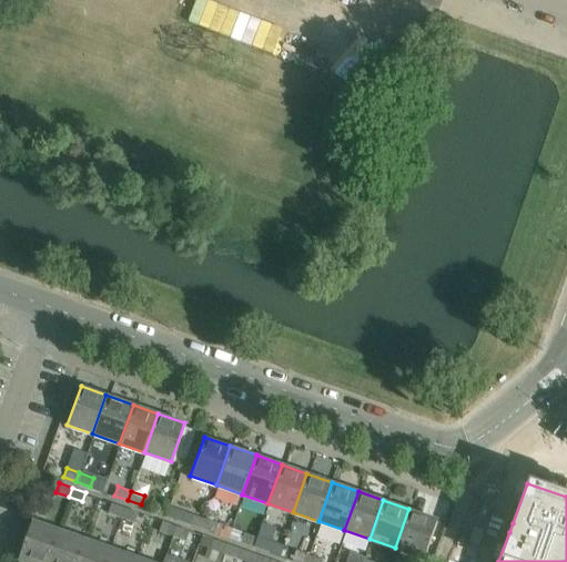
[(110,501),(107,510),(120,514),(123,506),(110,501)]
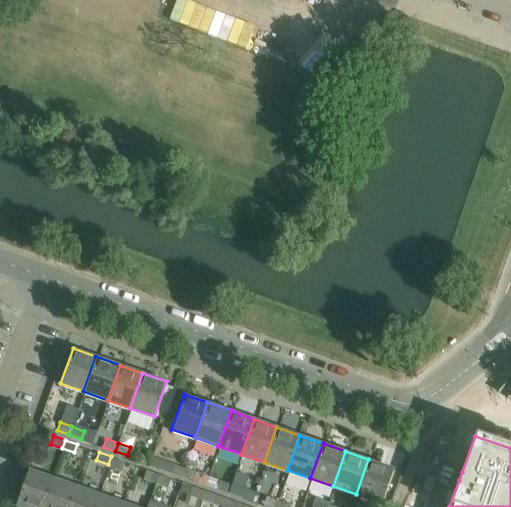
[(123,460),(111,456),(108,464),(120,469),(123,460)]
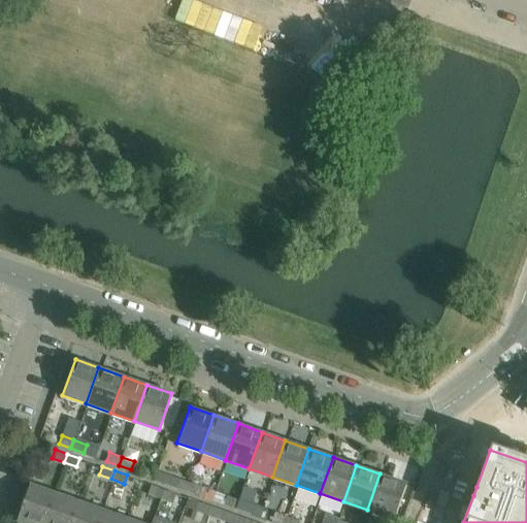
[(405,483),(380,474),(367,510),(392,519),(405,483)]
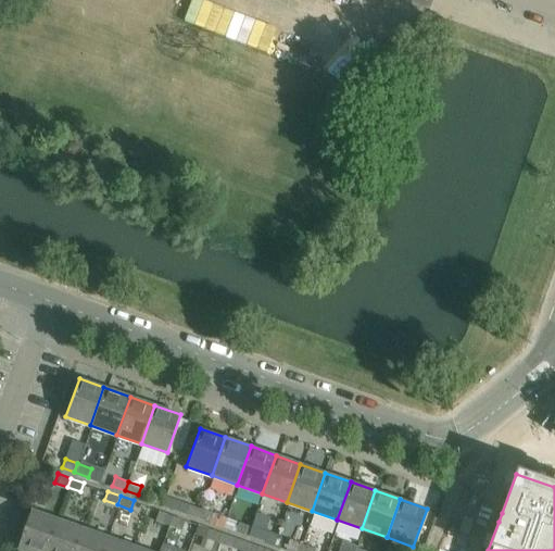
[(188,502),(185,512),(197,516),(200,506),(188,502)]
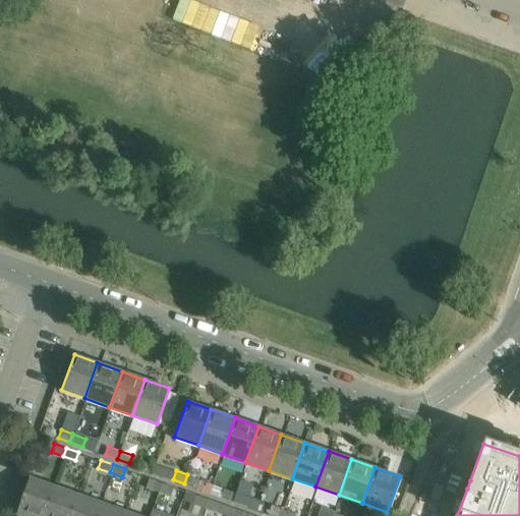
[(200,479),(187,474),(184,483),(197,488),(200,479)]
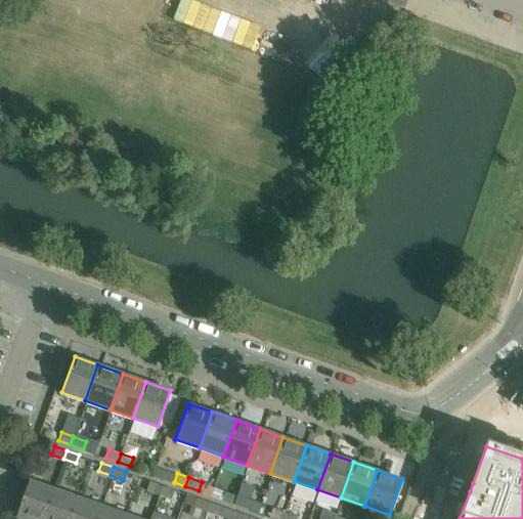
[(16,516),(25,518),(41,518),(52,488),(29,479),(16,516)]
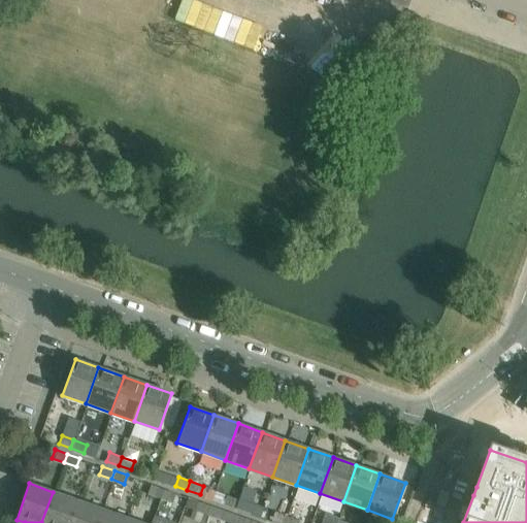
[(151,483),(150,484),(147,492),(158,495),(162,487),(151,483)]
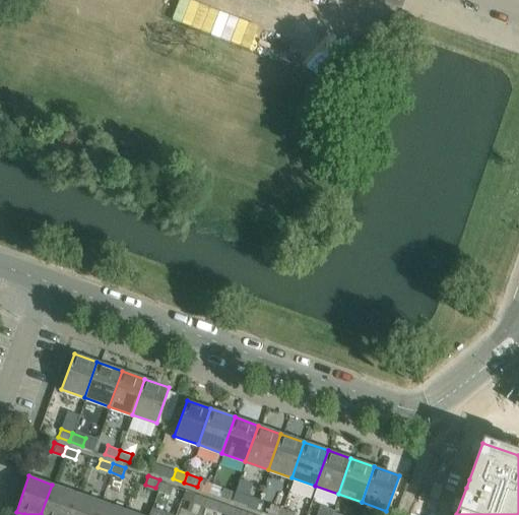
[(172,485),(159,479),(155,488),(169,493),(172,485)]
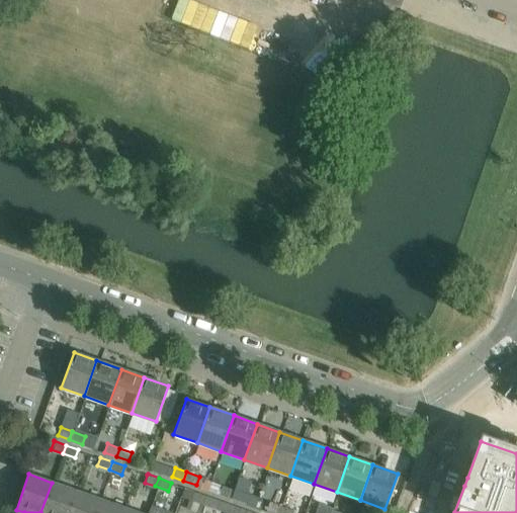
[(435,496),(440,482),(431,478),(426,492),(435,496)]
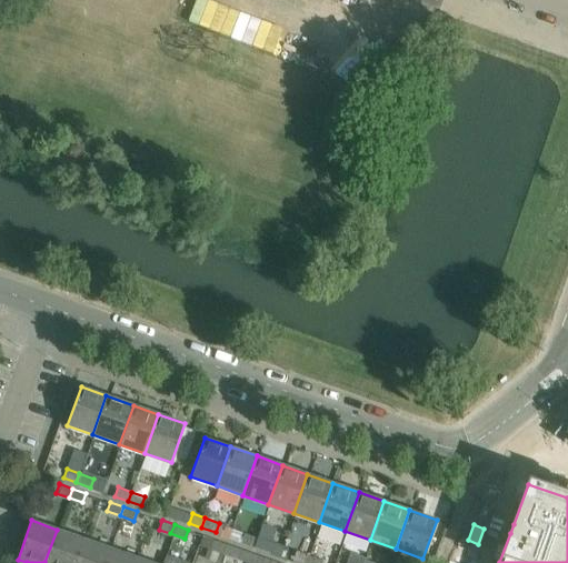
[(75,562),(83,539),(57,530),(45,562),(75,562)]
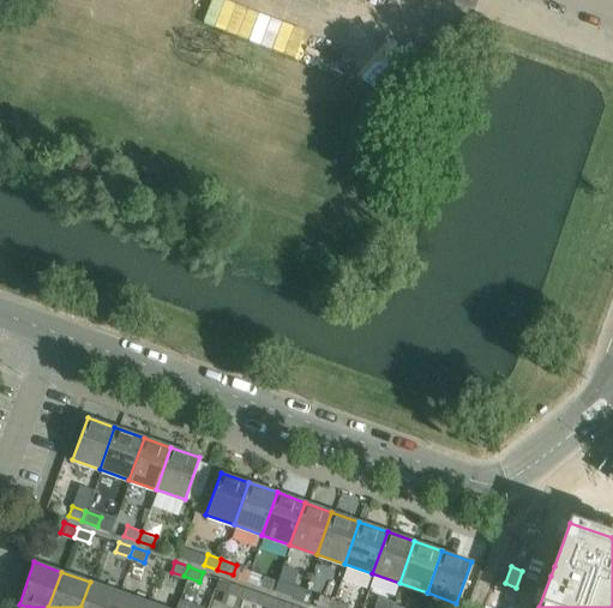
[(263,575),(259,584),(274,589),(277,579),(263,575)]
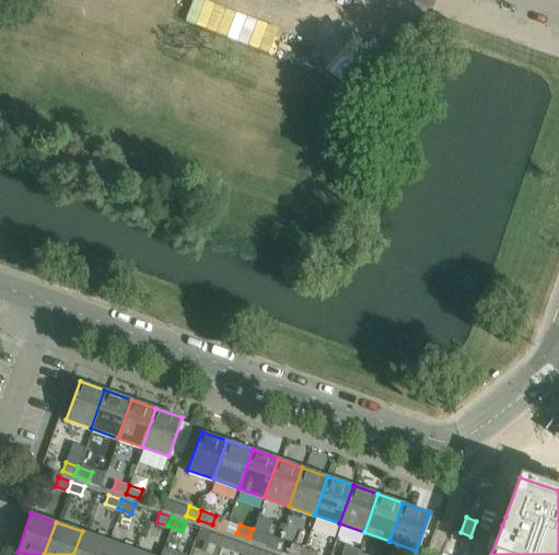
[(266,533),(253,529),(249,538),(263,542),(266,533)]
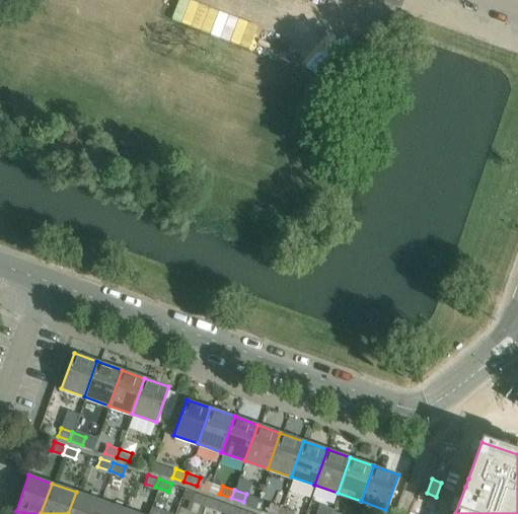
[(93,513),(99,500),(76,492),(68,513),(93,513)]
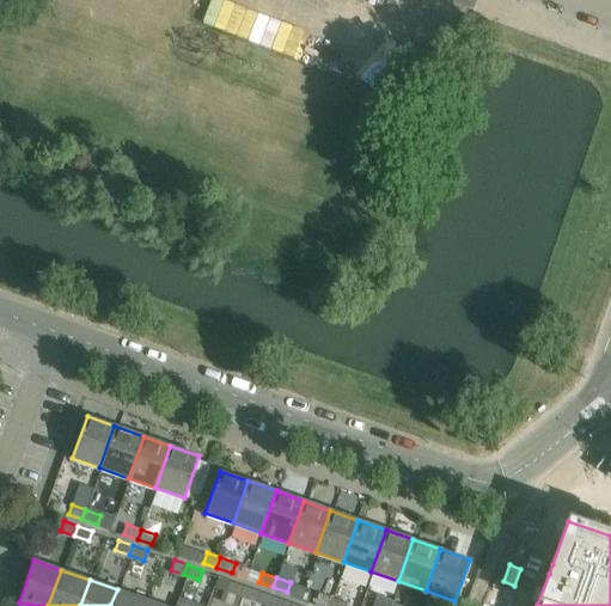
[(230,580),(226,589),(239,594),(243,585),(230,580)]
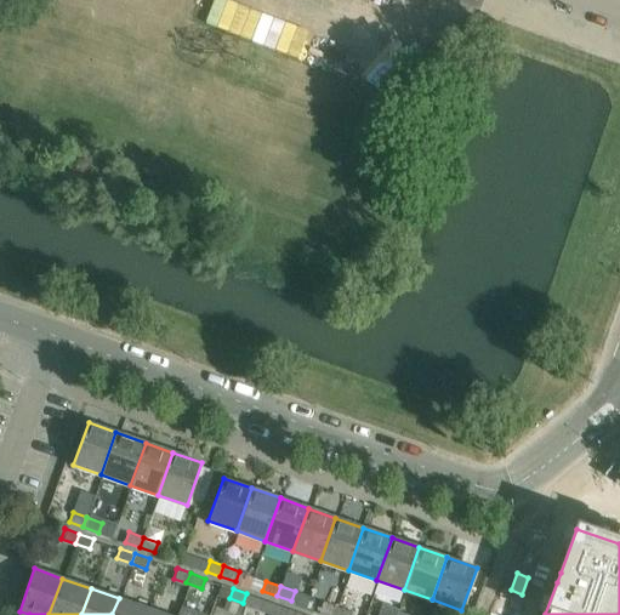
[(300,591),(296,603),(303,605),(308,593),(300,591)]
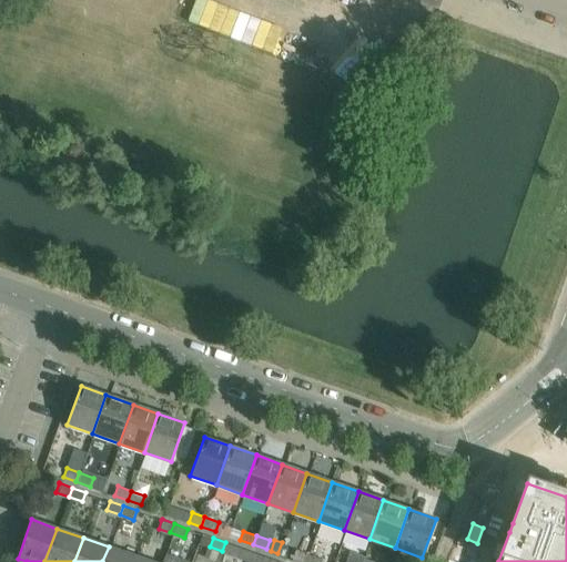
[(240,547),(225,542),(222,551),(236,555),(240,547)]
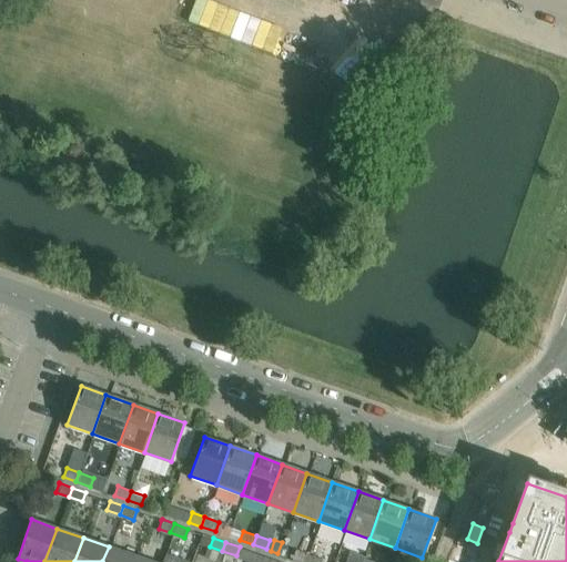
[(132,561),(135,557),(109,547),(102,561),(132,561)]
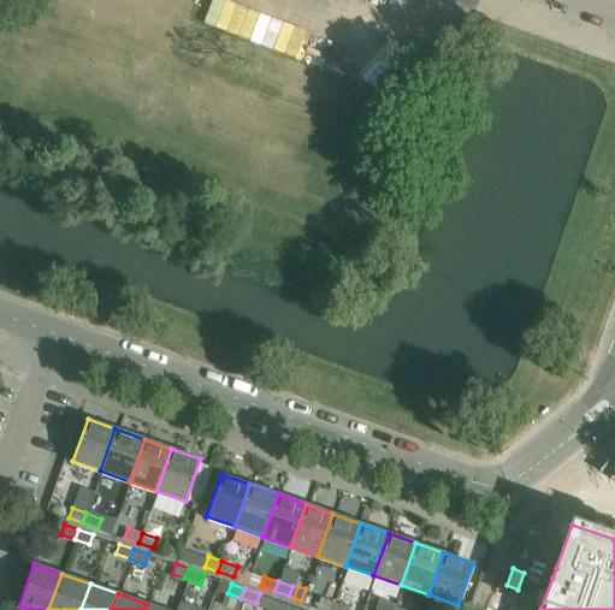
[(329,609),(332,600),(319,596),(315,605),(327,609),(329,609)]
